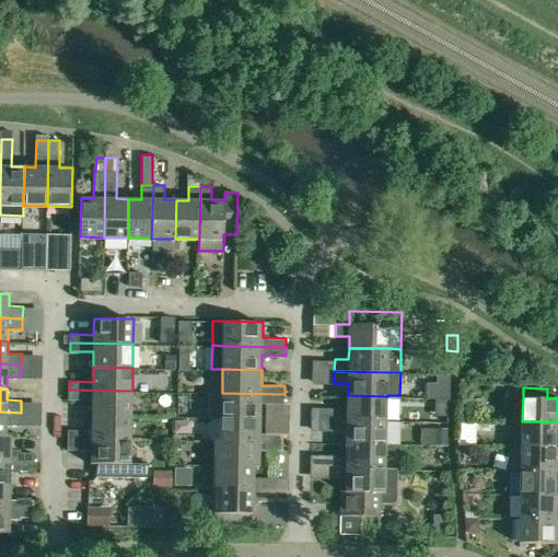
[(131,415),(132,391),(69,390),(69,398),(93,399),(92,414),(131,415)]
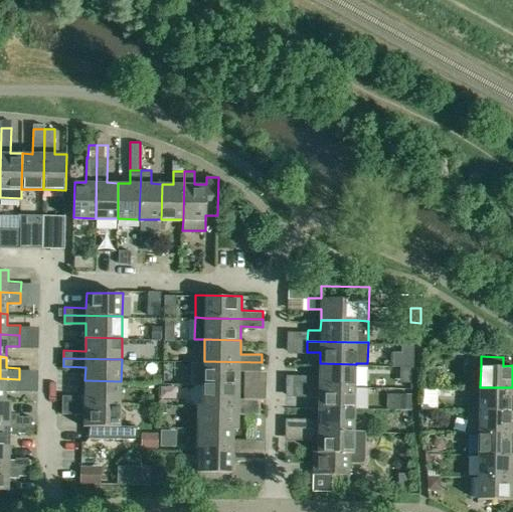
[(203,382),(239,383),(240,369),(262,370),(262,362),(204,361),(203,382)]
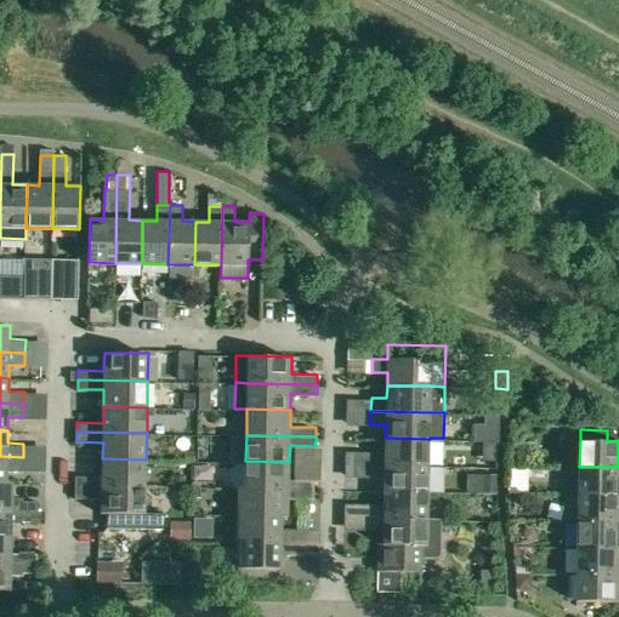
[(370,464),(429,464),(430,439),(386,438),(385,451),(370,451),(370,464)]
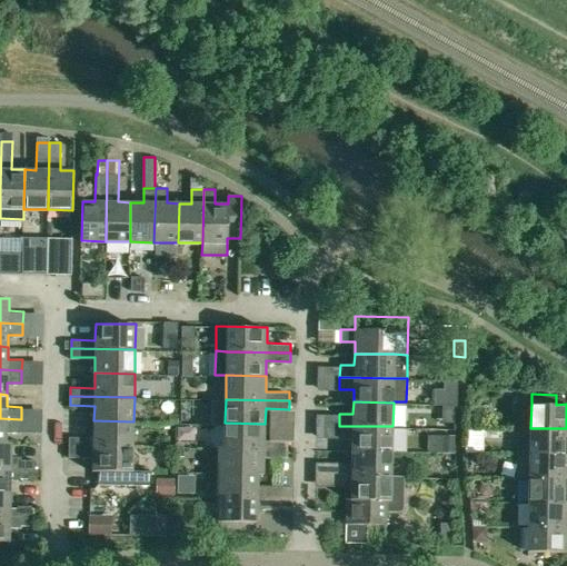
[(21,419),(0,418),(0,442),(7,443),(7,442),(7,430),(21,430),(21,419)]
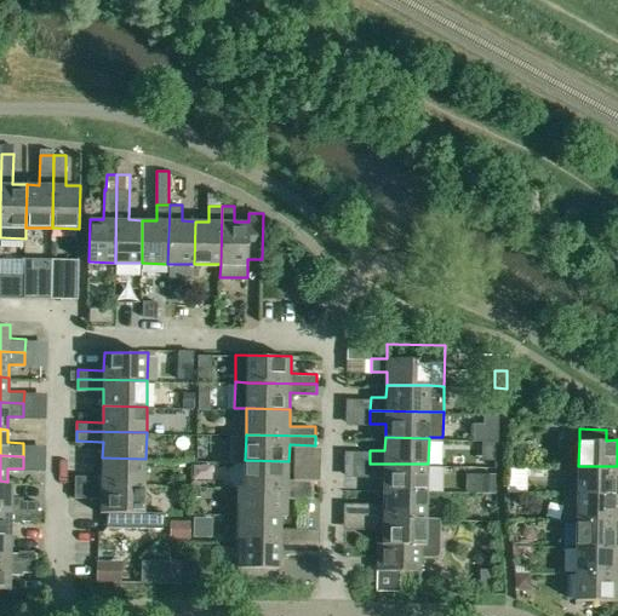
[(76,484),(146,484),(146,459),(102,458),(102,475),(76,475),(76,484)]
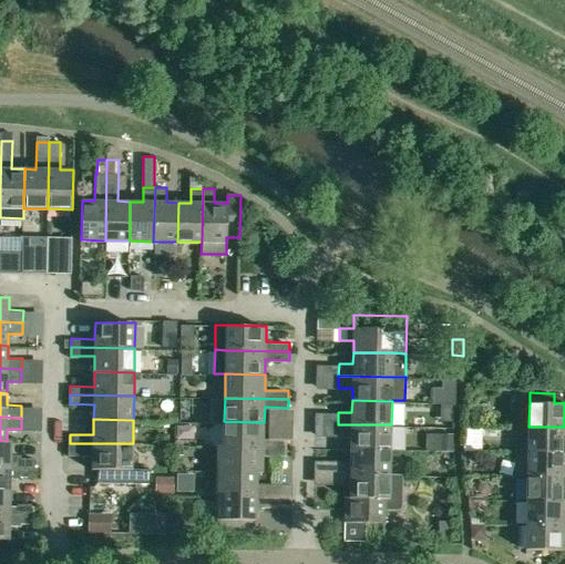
[(224,421),(224,444),(287,447),(287,438),(264,438),(264,422),(224,421)]
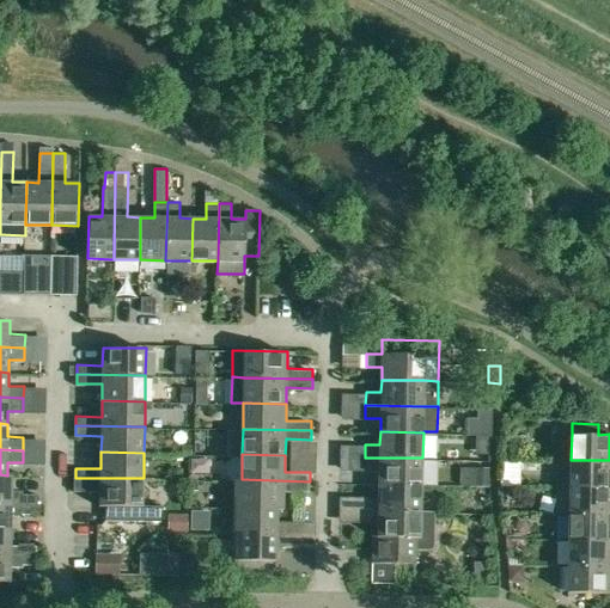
[(422,484),(422,458),(365,458),(364,470),(379,470),(379,483),(422,484)]
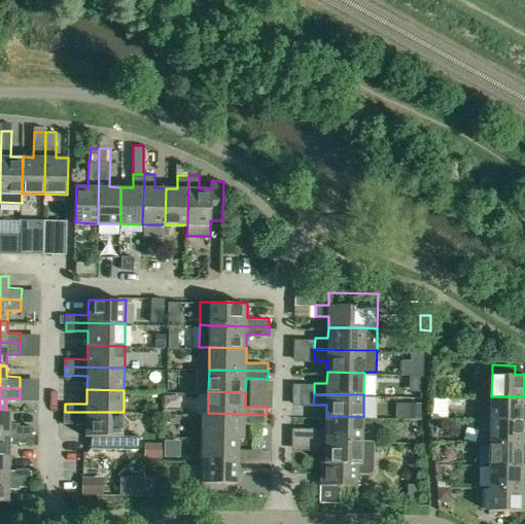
[(524,396),(491,396),(491,419),(524,419),(524,396)]
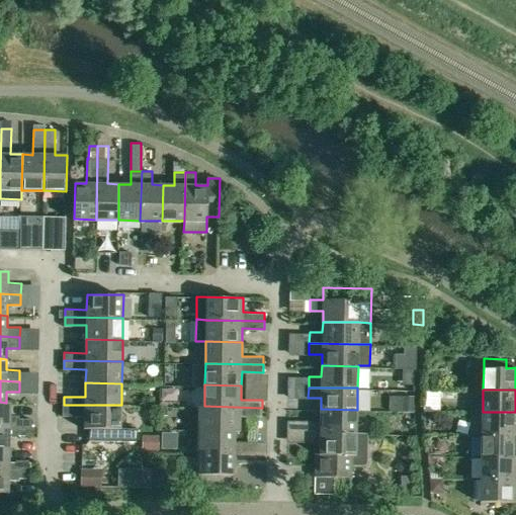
[(11,402),(6,402),(6,403),(0,402),(0,424),(32,425),(32,418),(10,417),(11,402)]
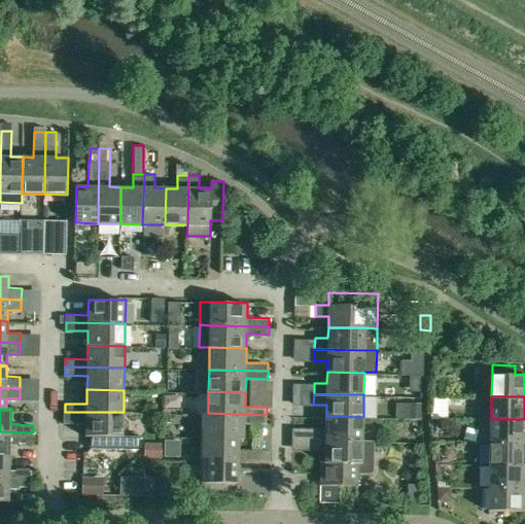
[(124,434),(124,412),(65,412),(64,422),(86,422),(86,435),(92,435),(92,448),(127,448),(128,434),(124,434)]
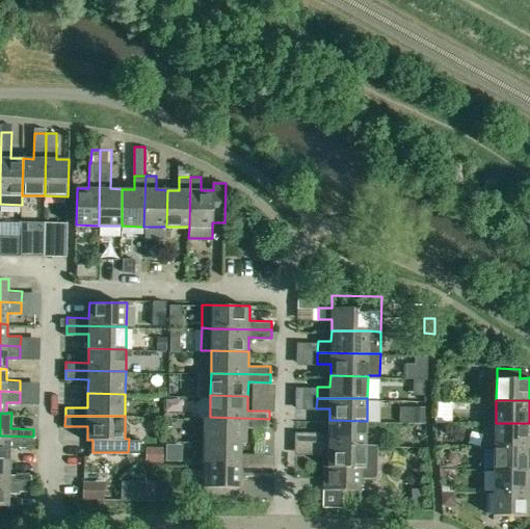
[(269,419),(210,417),(205,417),(205,442),(241,442),(246,442),(247,427),(269,427),(269,419)]
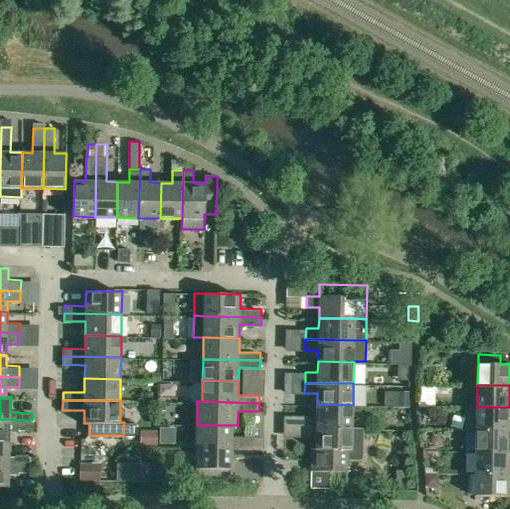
[(304,415),(304,426),(352,426),(353,405),(317,404),(317,415),(304,415)]
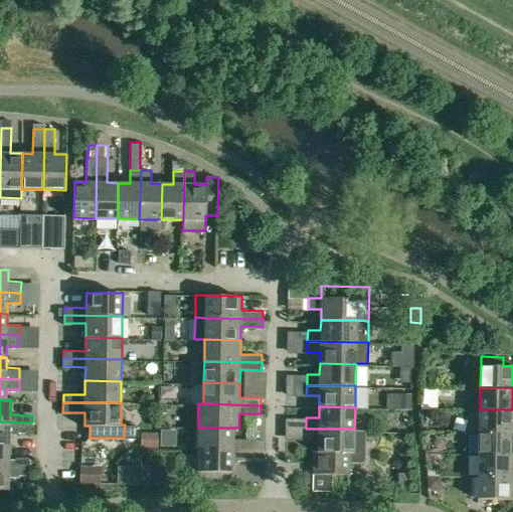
[(512,409),(480,409),(479,432),(512,432),(512,409)]
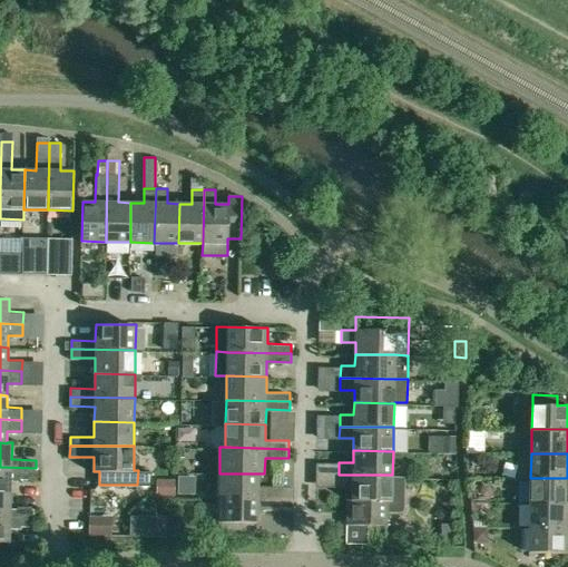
[(35,477),(36,468),(0,467),(0,491),(11,491),(11,477),(35,477)]
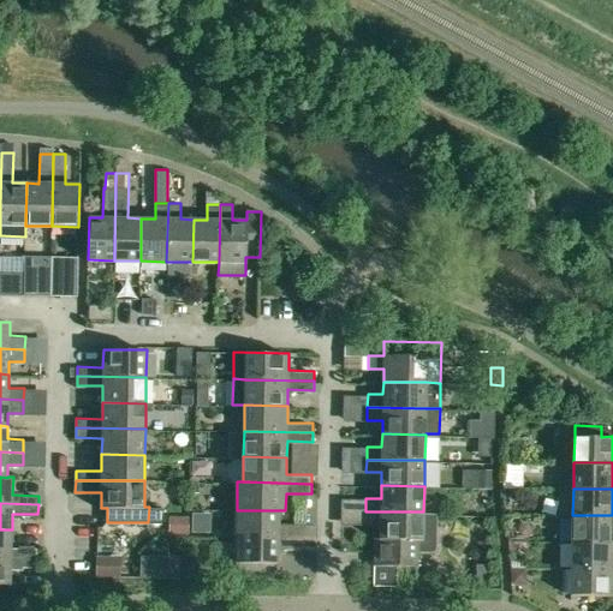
[(237,510),(236,534),(295,535),(295,522),(279,522),(279,510),(237,510)]
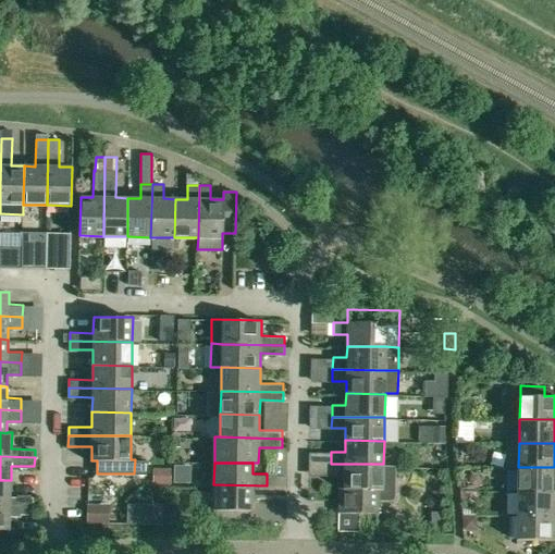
[(383,489),(383,464),(331,464),(331,475),(344,476),(344,487),(340,487),(340,499),(340,511),(379,513),(379,500),(379,489),(383,489)]
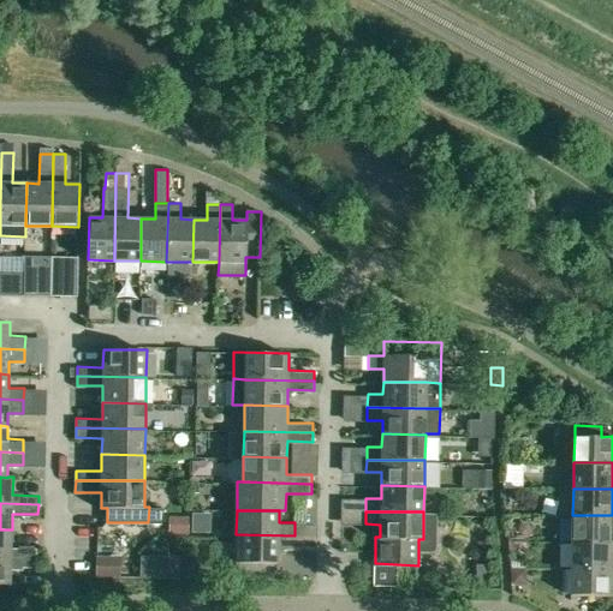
[(189,515),(170,514),(170,532),(189,533),(189,515)]
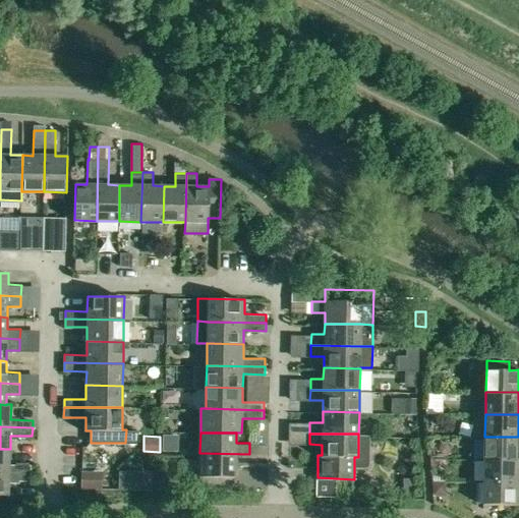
[(518,437),(484,437),(484,459),(518,459),(518,437)]
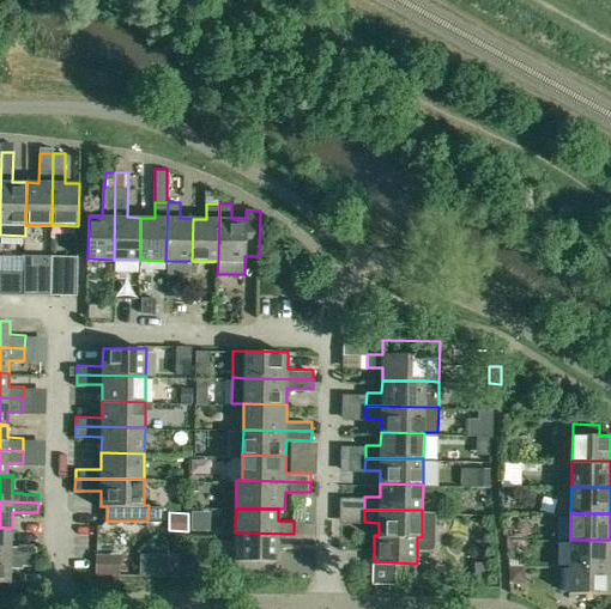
[(0,528),(0,553),(37,554),(37,546),(12,544),(12,528),(0,528)]
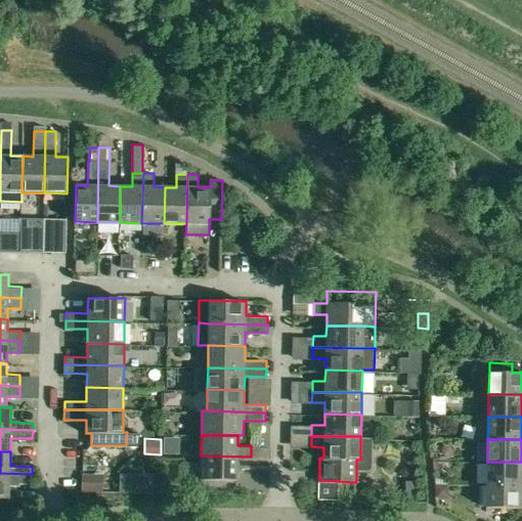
[(251,457),(201,456),(201,492),(234,493),(234,480),(237,480),(238,468),(251,468),(251,457)]
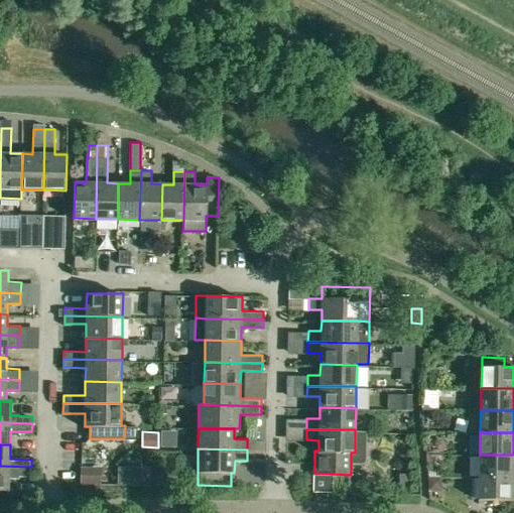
[(513,455),(480,455),(480,477),(513,477),(513,455)]
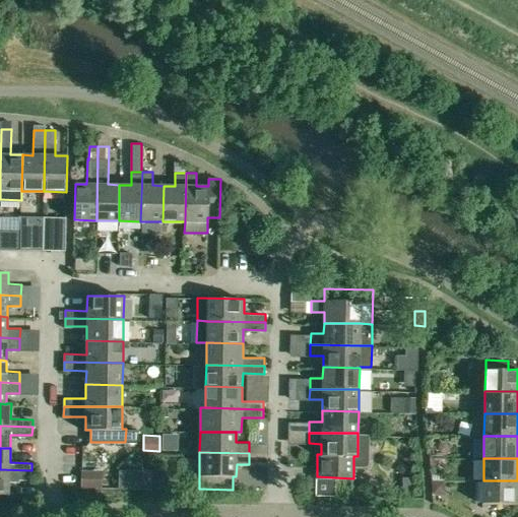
[(119,487),(134,487),(134,468),(119,468),(119,487)]
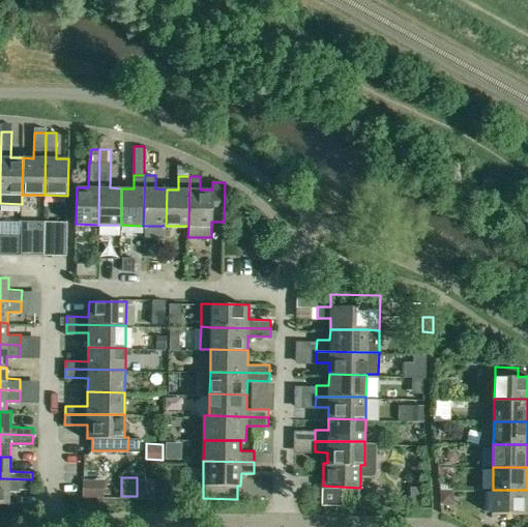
[(0,478),(0,513),(5,509),(1,503),(9,503),(9,488),(32,488),(32,479),(0,478)]
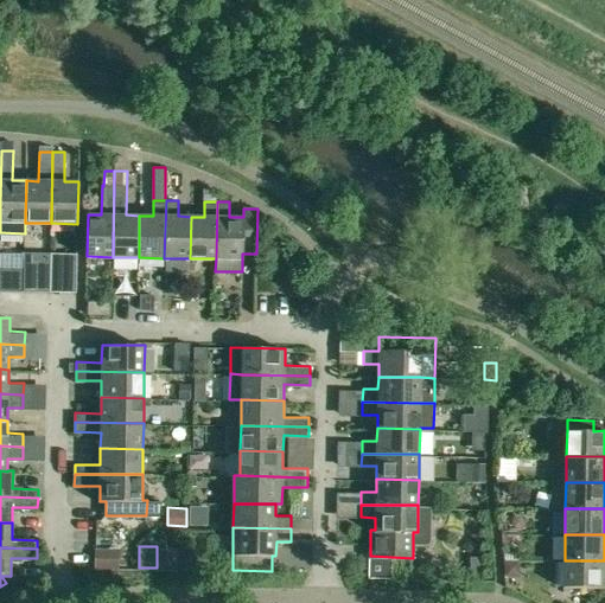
[(110,566),(110,547),(97,547),(96,566),(110,566)]
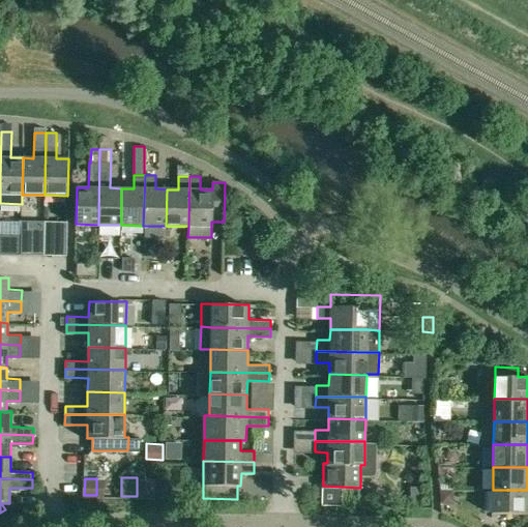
[(527,490),(493,490),(492,513),(527,513),(527,490)]
